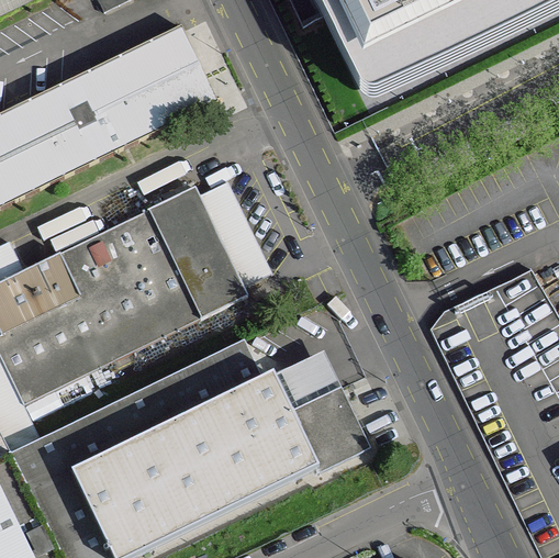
[(0,0),(0,13),(28,0),(0,0)]
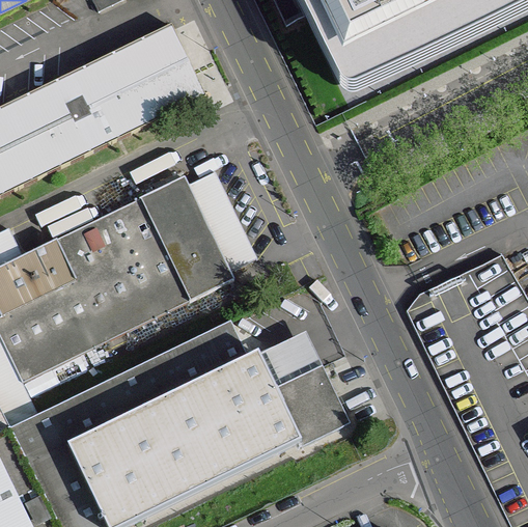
[(94,0),(100,8),(117,0),(94,0)]
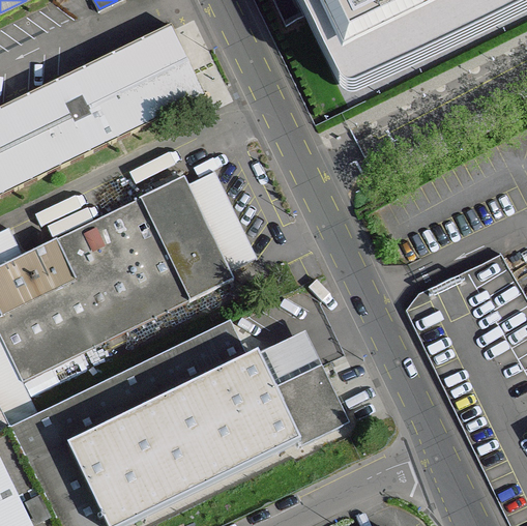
[(303,0),(347,85),(516,0),(303,0)]
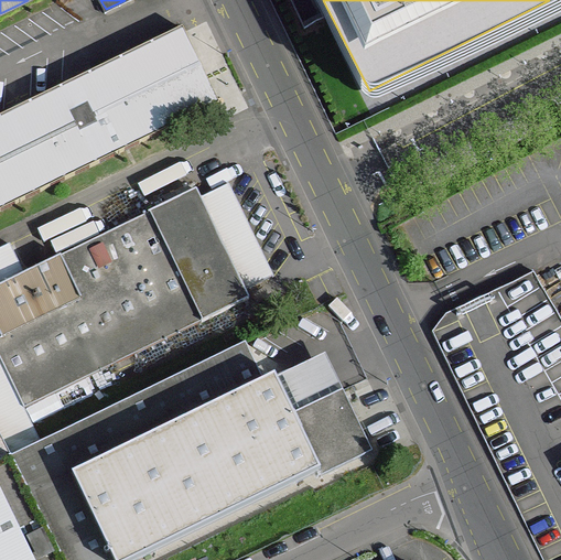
[(0,208),(219,101),(182,25),(0,114),(0,208)]
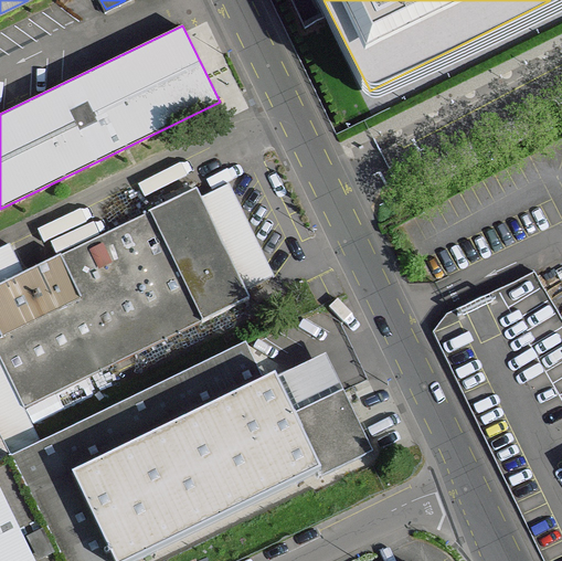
[(0,415),(247,295),(194,179),(0,272),(0,415)]
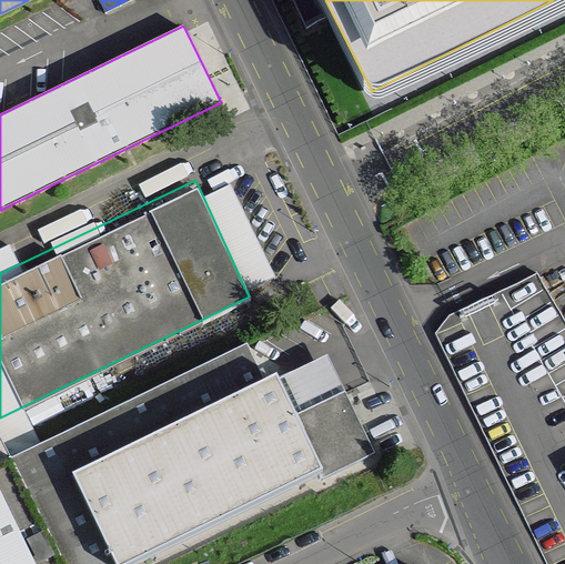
[(324,474),(376,449),(329,351),(278,376),(275,372),(70,472),(114,563),(120,563),(320,466),(324,474)]
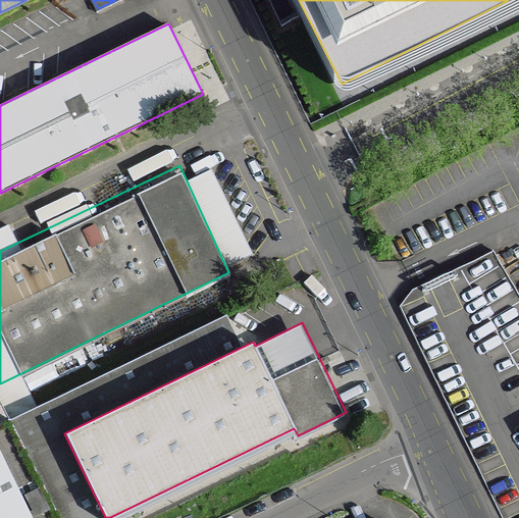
[(61,517),(7,422),(0,426),(0,517),(61,517)]
